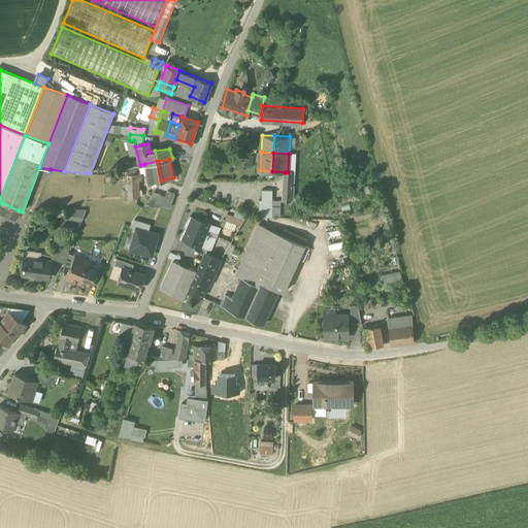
[(161,180),(157,161),(144,164),(149,184),(161,180)]
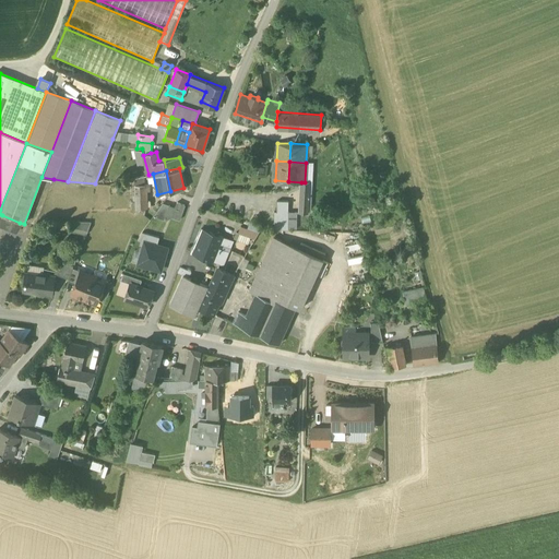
[(134,179),(135,210),(146,209),(146,192),(152,192),(150,182),(145,182),(145,176),(134,179)]
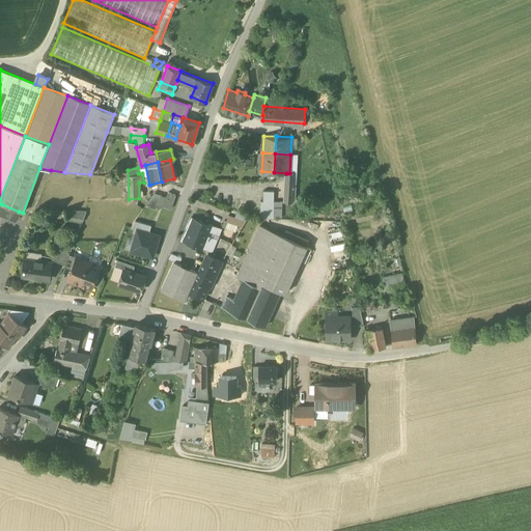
[(292,186),(292,180),(285,180),(284,201),(291,201),(292,192),(296,192),(296,187),(292,186)]
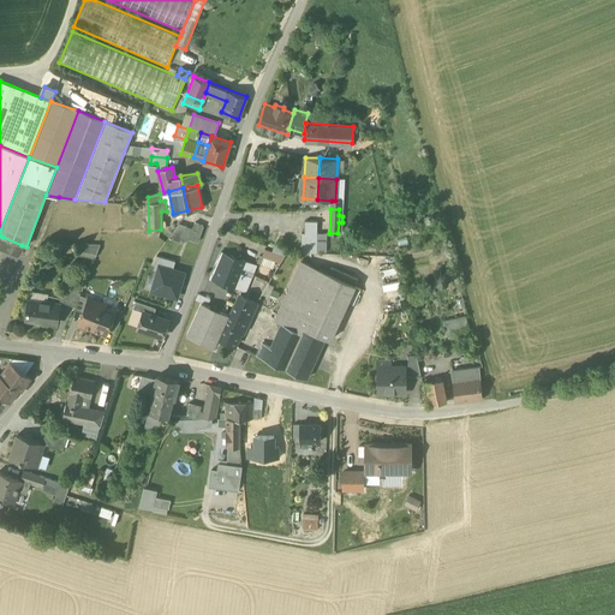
[(190,238),(197,240),(206,218),(197,219),(190,238)]
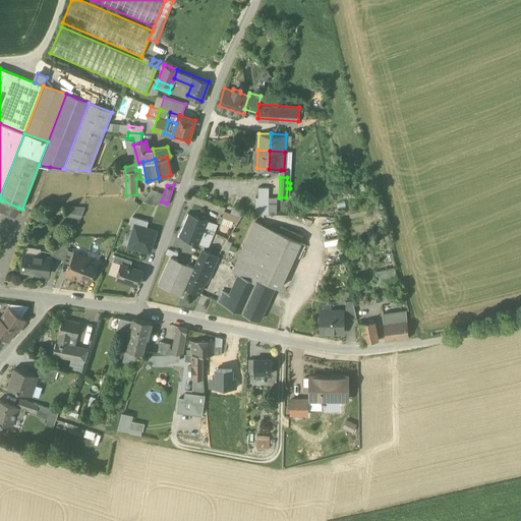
[(256,187),(256,196),(268,197),(269,187),(256,187)]
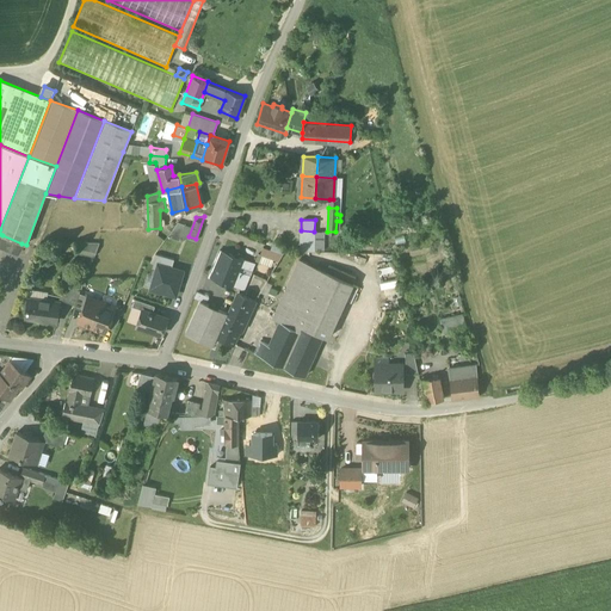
[(314,251),(314,232),(301,230),(301,251),(314,251)]
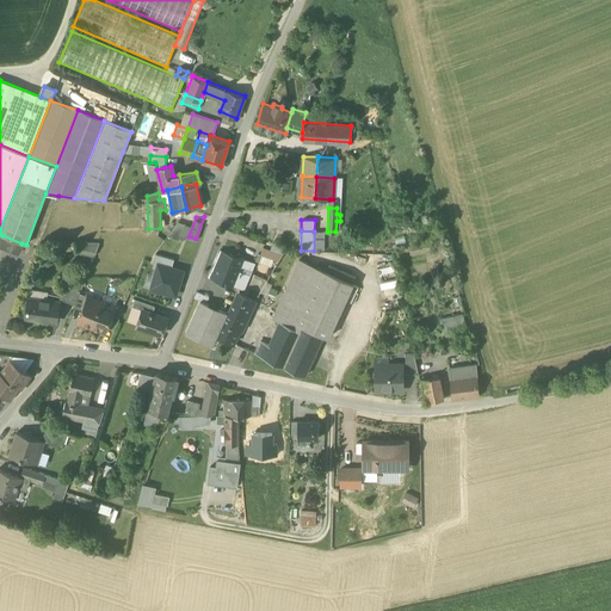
[(0,246),(18,254),(22,244),(2,235),(0,241),(0,246)]
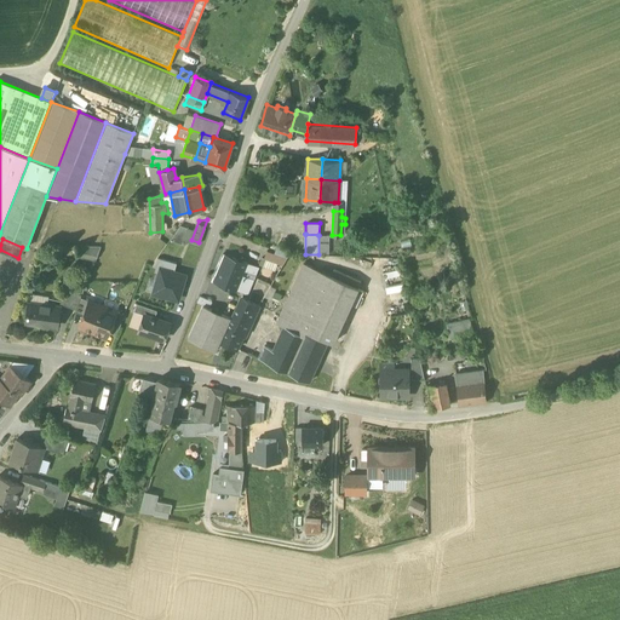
[(84,244),(81,256),(97,258),(99,247),(84,244)]
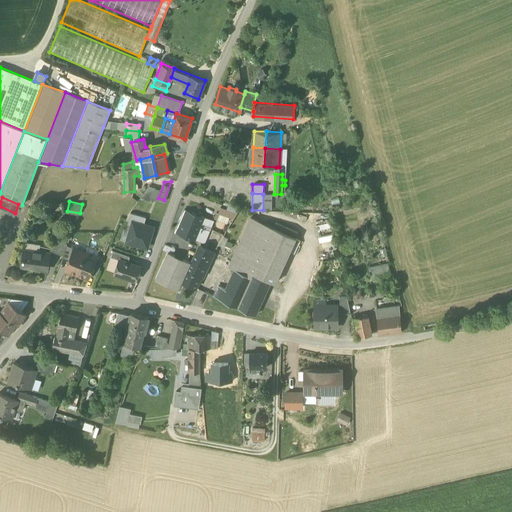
[(229,218),(233,219),(236,213),(220,207),(218,213),(229,218)]
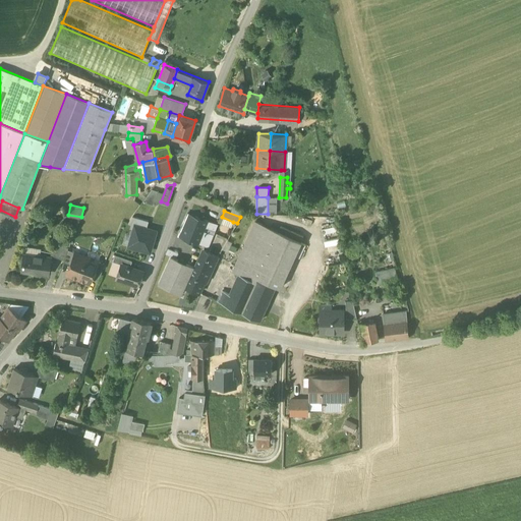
[(205,247),(208,248),(213,235),(206,232),(208,228),(215,231),(217,225),(187,213),(178,236),(205,246),(205,247)]
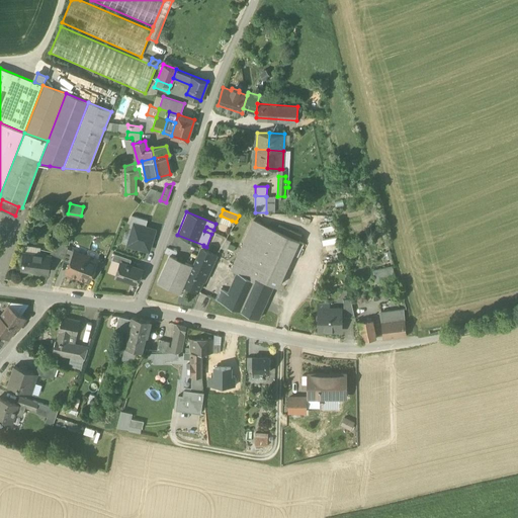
[(132,214),(127,222),(134,224),(146,227),(148,220),(132,214)]
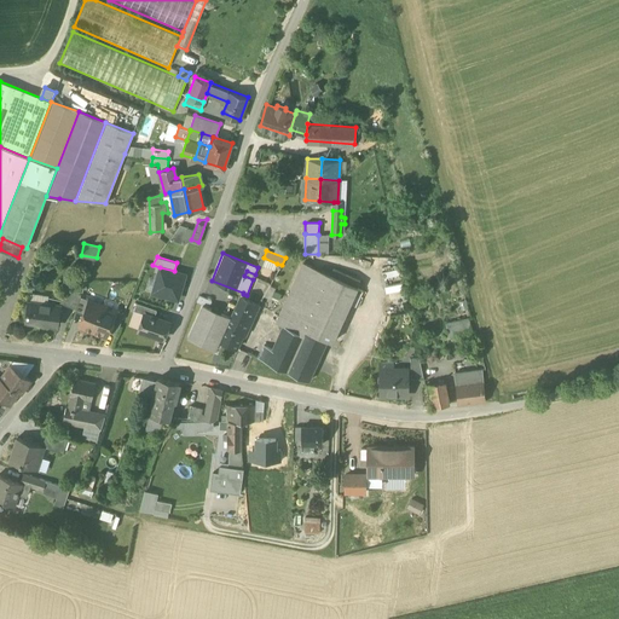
[(259,265),(273,271),(277,264),(264,258),(261,256),(259,265)]
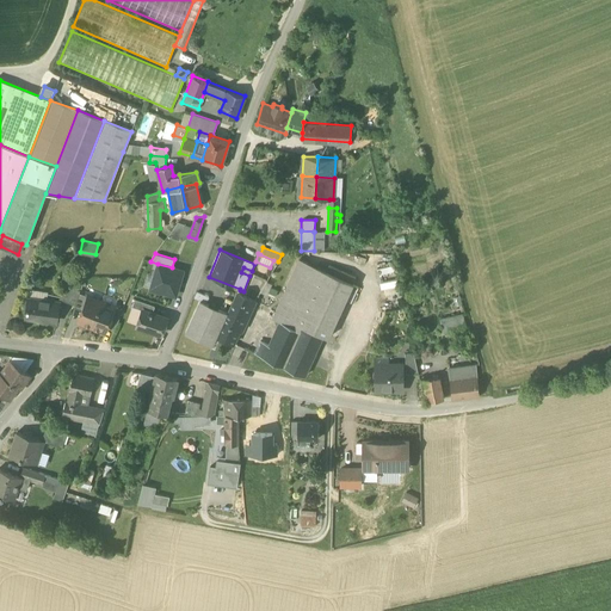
[(328,339),(353,284),(326,272),(298,260),(272,319),(281,322),(284,323),(287,320),(290,321),(288,325),(301,331),(302,328),(322,337),(328,339)]
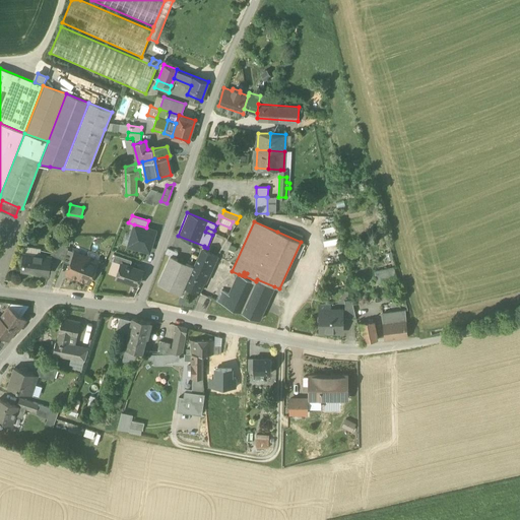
[(146,228),(134,224),(128,246),(147,252),(151,240),(152,241),(155,231),(146,228)]
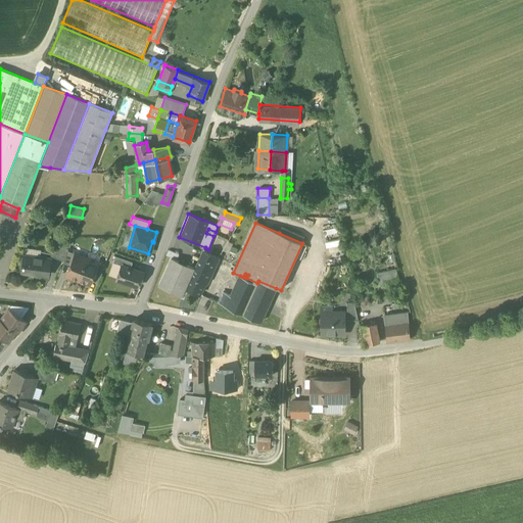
[(281,228),(279,233),(302,243),(304,239),(281,228)]
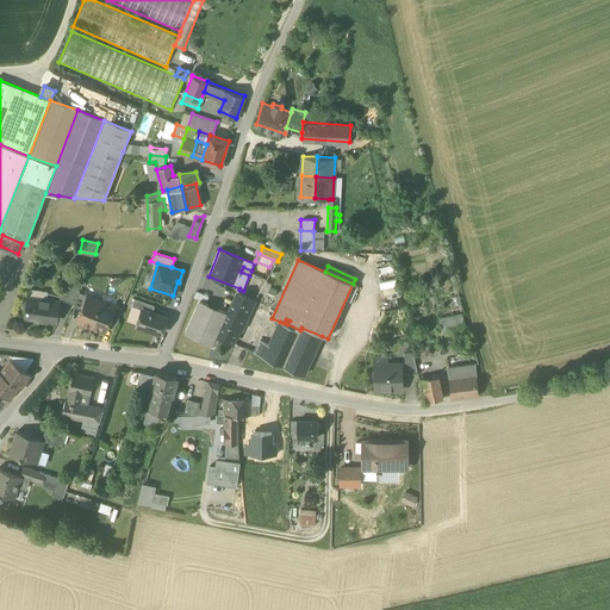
[(64,302),(74,304),(79,293),(67,288),(64,302)]
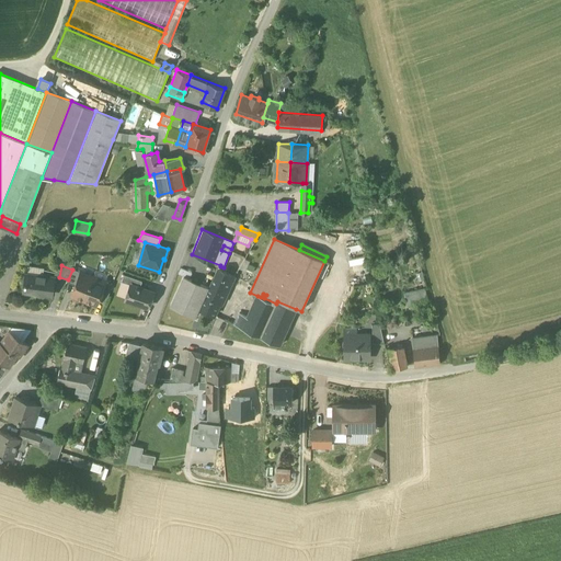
[(179,274),(190,278),(192,273),(181,268),(179,274)]
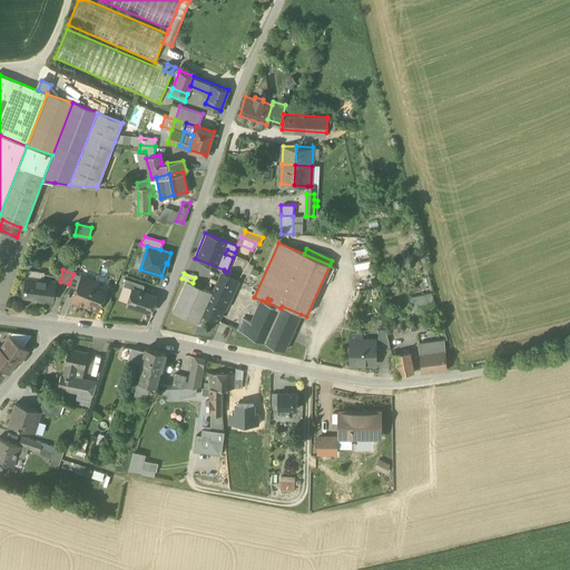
[(204,316),(217,322),(223,310),(225,311),(238,281),(223,273),(214,293),(204,316)]
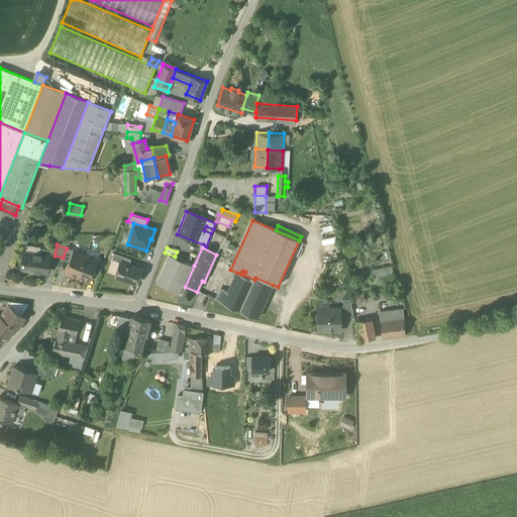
[(74,250),(67,248),(63,257),(64,259),(63,261),(69,263),(74,250)]
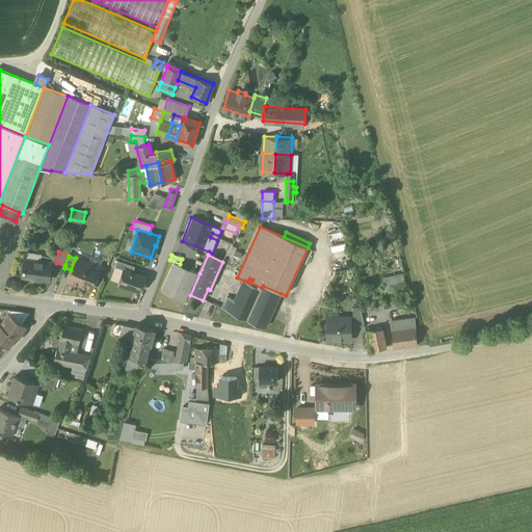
[(68,281),(79,285),(88,263),(76,258),(71,270),(68,281)]
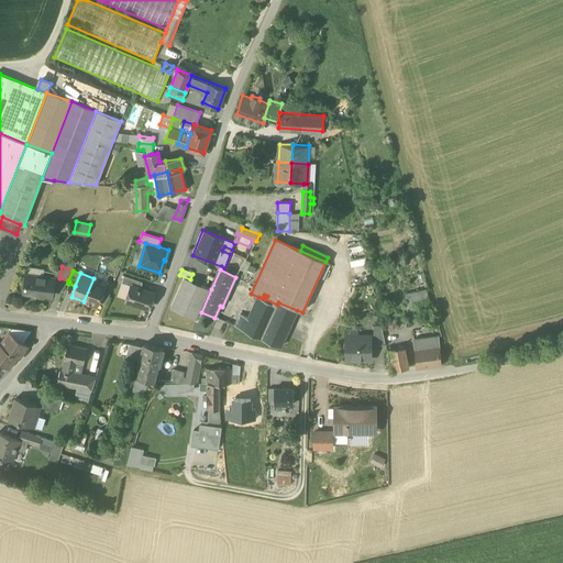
[(36,295),(53,297),(55,278),(28,275),(25,295),(36,297),(36,295)]
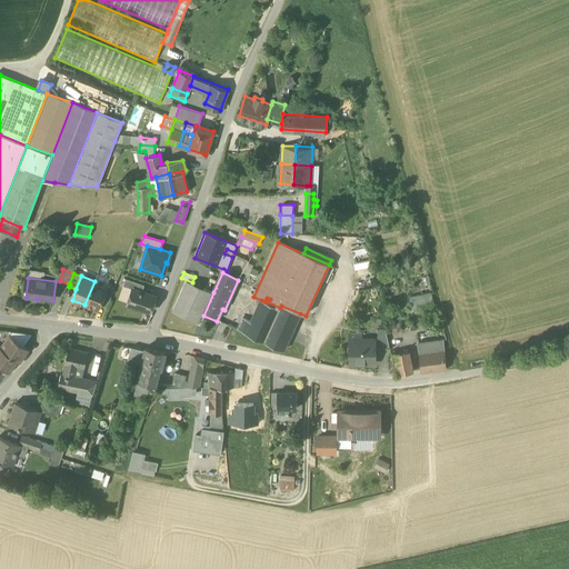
[(132,289),(142,292),(145,286),(126,279),(123,286),(132,289)]
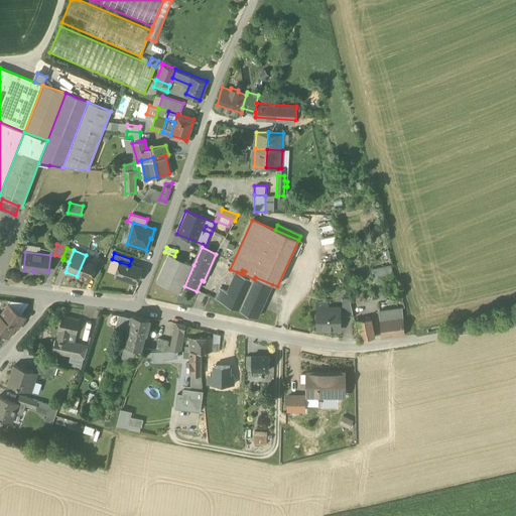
[(97,260),(86,255),(77,276),(89,281),(93,272),(97,260)]
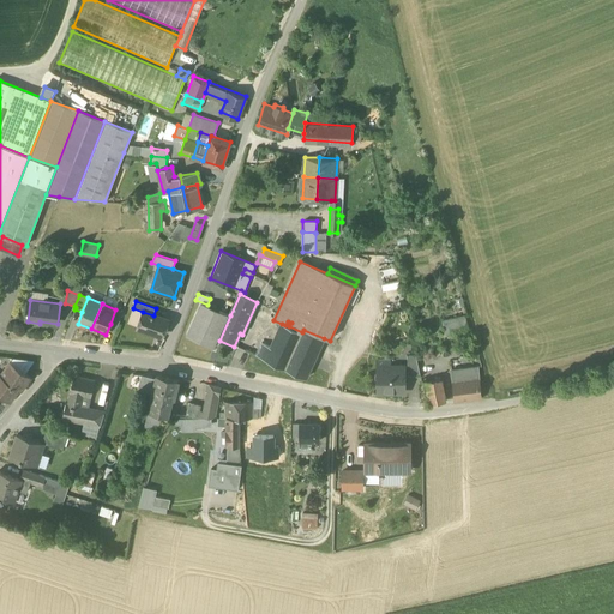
[(186,336),(214,348),(217,339),(220,341),(230,315),(200,304),(186,336)]
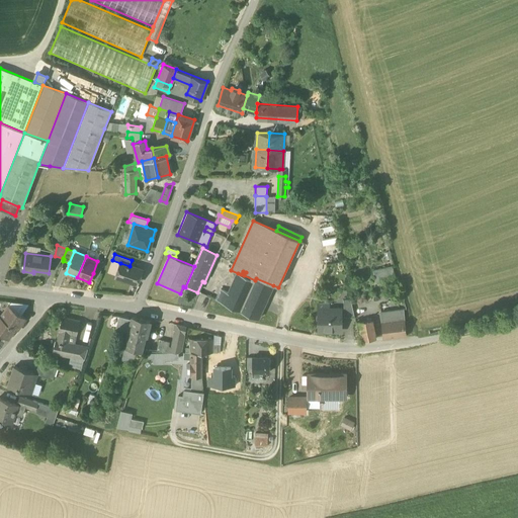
[(93,273),(99,275),(104,263),(97,261),(93,273)]
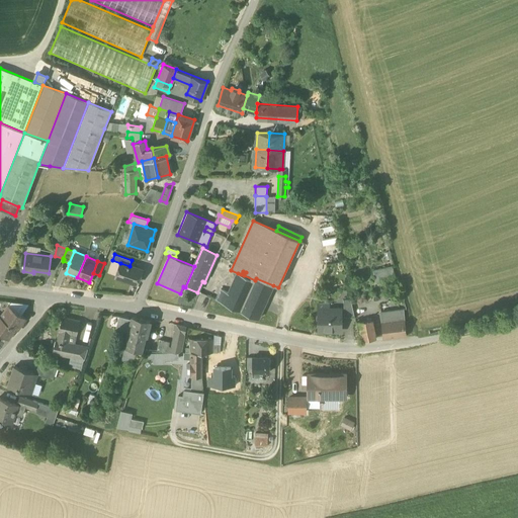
[(115,277),(137,284),(140,276),(138,275),(140,269),(130,266),(120,263),(115,277)]
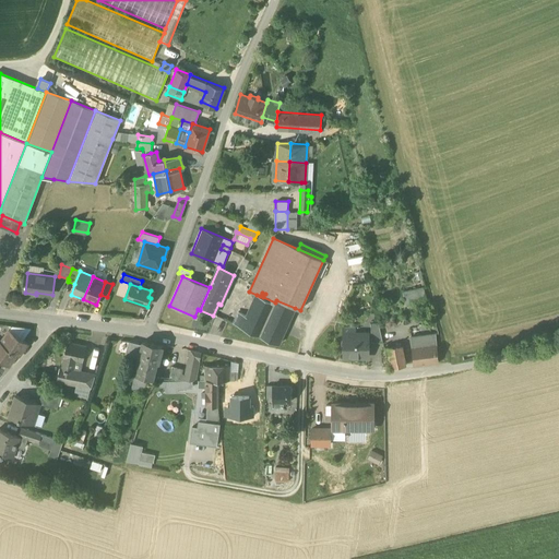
[(402,293),(405,306),(426,301),(423,288),(402,293)]
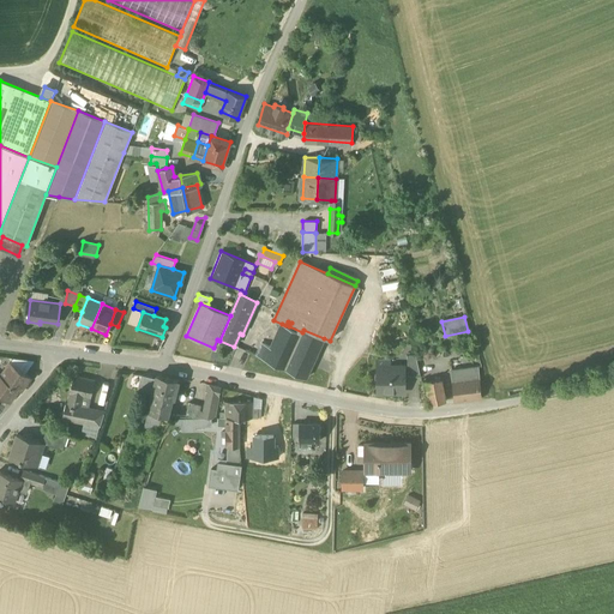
[(282,324),(271,349),(265,361),(284,369),(302,332),(289,326),(292,323),(288,321),(286,325),(282,324)]
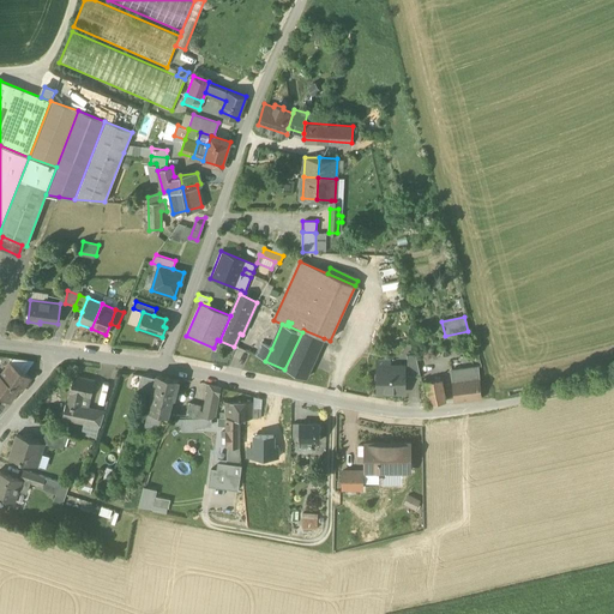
[(304,330),(302,332),(284,369),(306,379),(324,338),(304,330)]
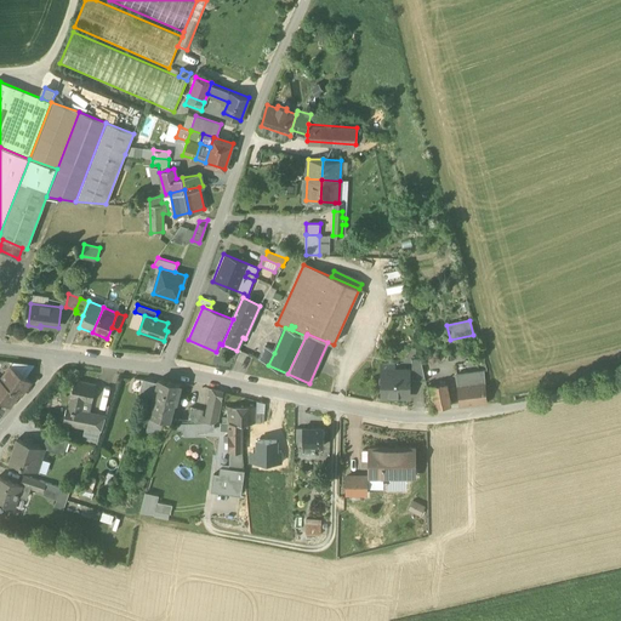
[(258,360),(268,365),(274,353),(265,348),(258,360)]
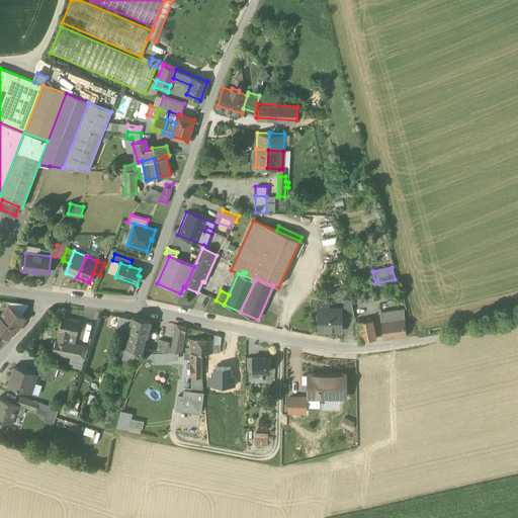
[(344,318),(355,318),(351,300),(344,299),(344,318)]
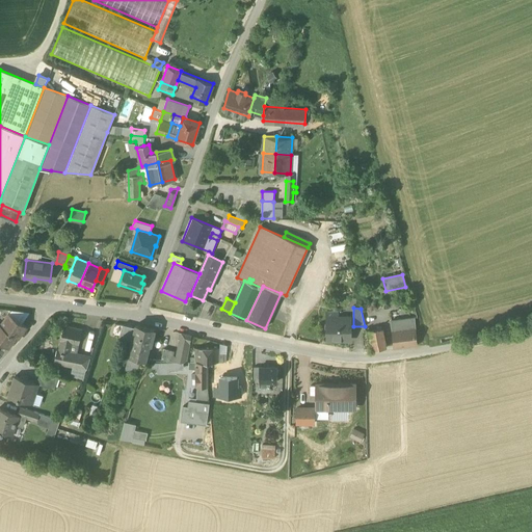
[(8,315),(21,324),(29,314),(10,312),(8,315)]
